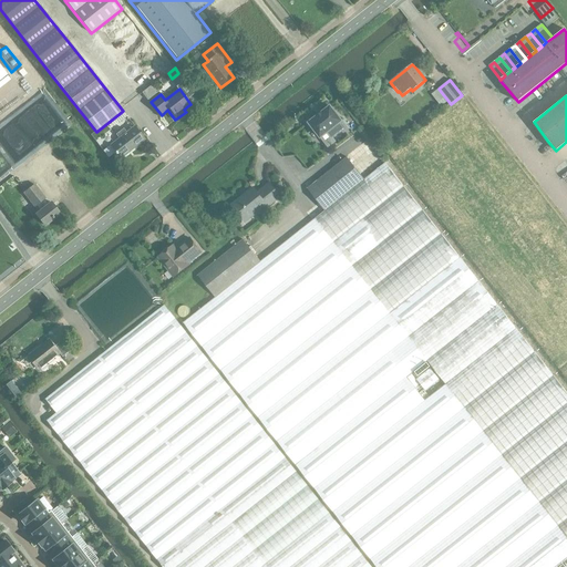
[(330,106),(309,123),(320,137),(328,132),(331,137),(343,129),(339,123),(341,121),(330,106)]
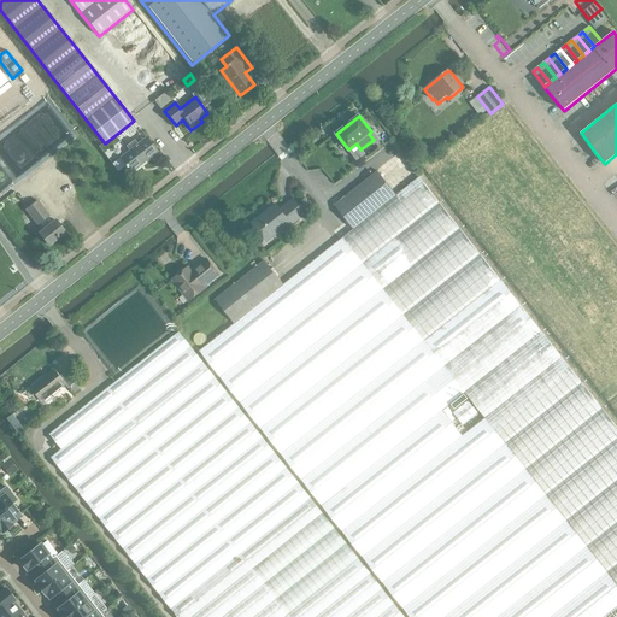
[(129,150),(119,158),(131,172),(158,152),(146,137),(137,144),(135,140),(125,146),(129,150)]
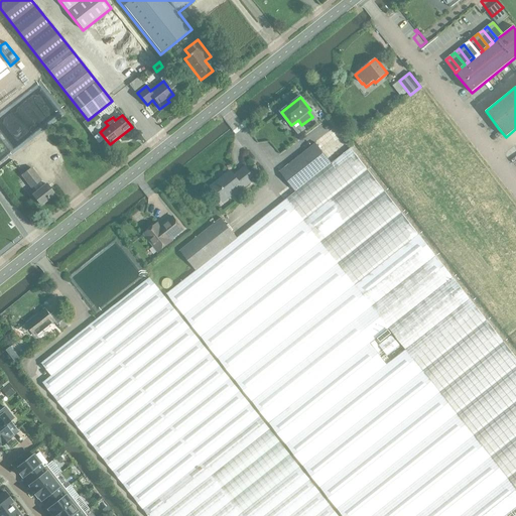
[(332,163),(315,143),(280,171),(296,191),(296,192),(332,163)]
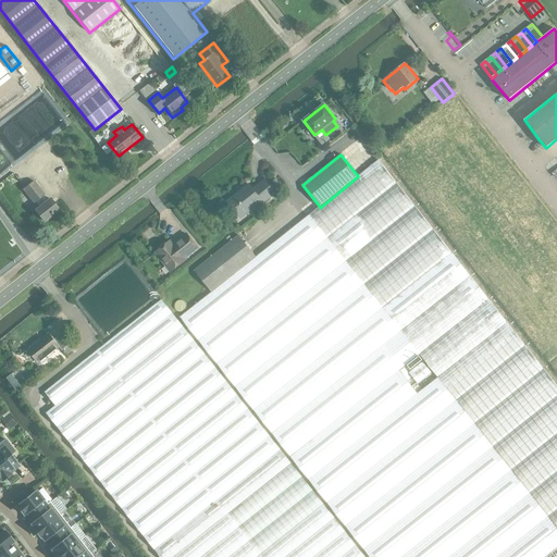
[(420,355),(438,378),(556,528),(556,385),(507,323),(379,161),(358,176),(320,208),(320,207),(310,215),(420,355)]
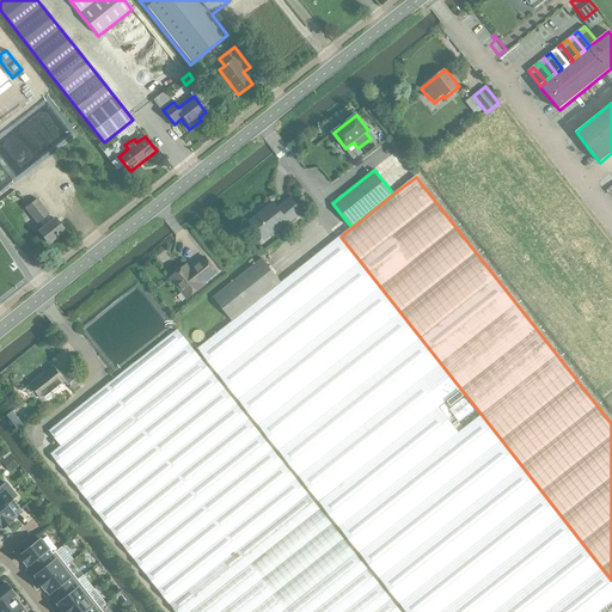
[(292,197),(279,208),(274,203),(250,221),(265,240),(287,224),(289,225),(304,213),(292,197)]
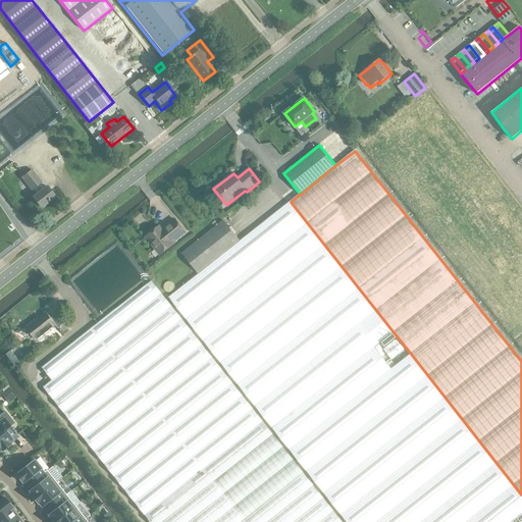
[(42,183),(32,169),(21,177),(32,191),(34,190),(37,193),(33,197),(42,208),(55,197),(46,186),(43,189),(40,185),(42,183)]
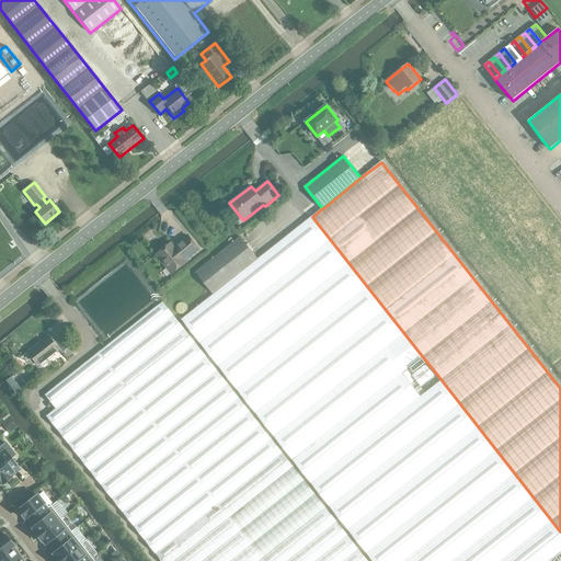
[(371,560),(547,560),(560,551),(560,531),(442,380),(421,397),(402,374),(423,357),(312,217),(259,260),(214,295),(182,320),(365,551),(371,560)]
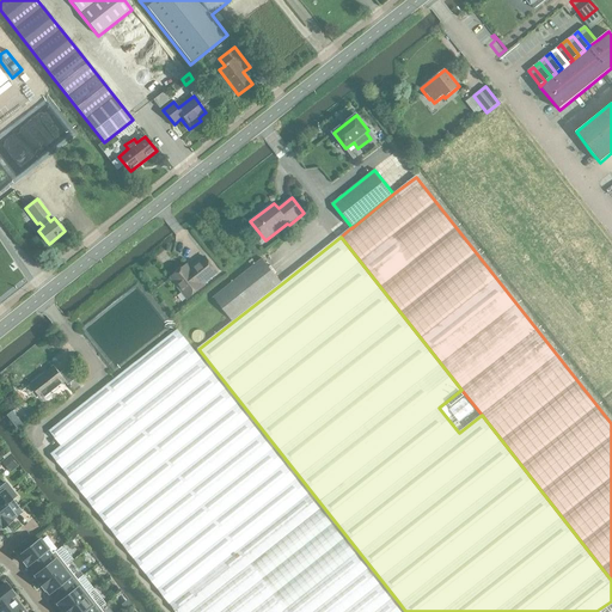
[(203,283),(218,273),(204,257),(191,268),(188,264),(171,277),(188,299),(204,285),(203,283)]
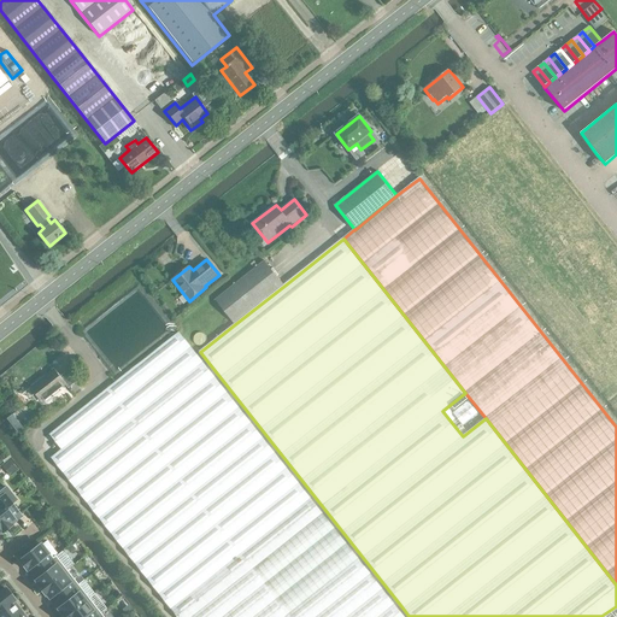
[(285,286),(264,260),(216,300),(235,324),(285,286)]
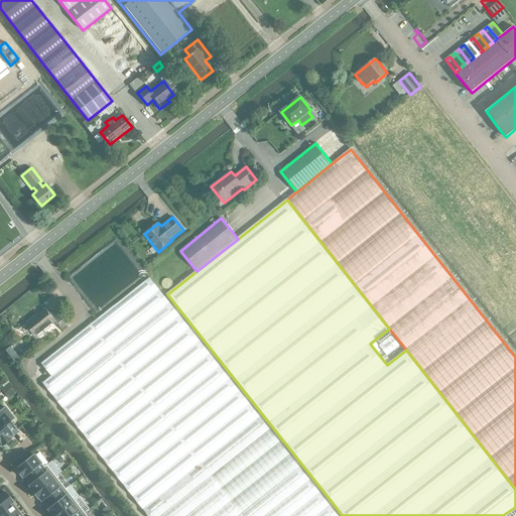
[(41,363),(47,371),(51,376),(42,383),(54,396),(143,509),(148,515),(338,515),(150,277),(41,363)]
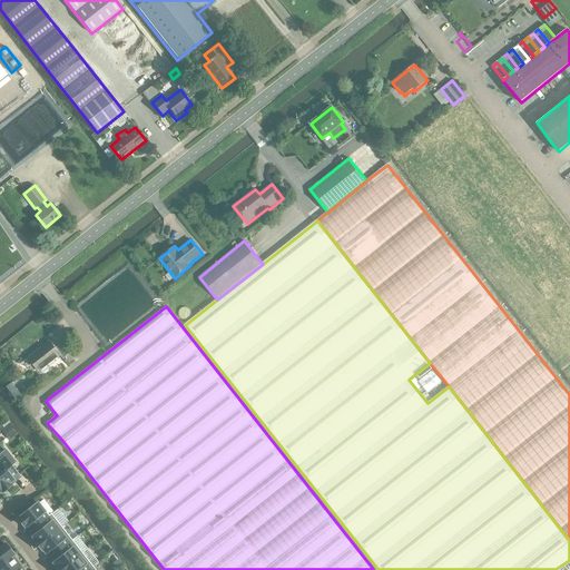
[(62,342),(56,347),(50,341),(29,357),(40,373),(61,356),(64,359),(71,353),(62,342)]
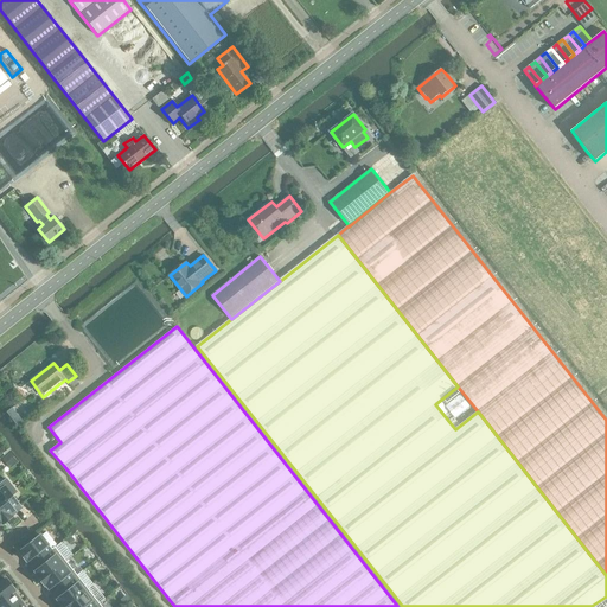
[(455,429),(478,411),(458,387),(435,404),(455,429)]
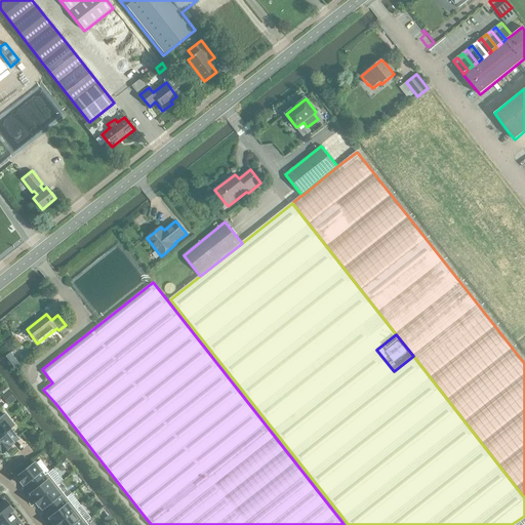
[(11,351),(6,354),(12,367),(17,364),(11,351)]
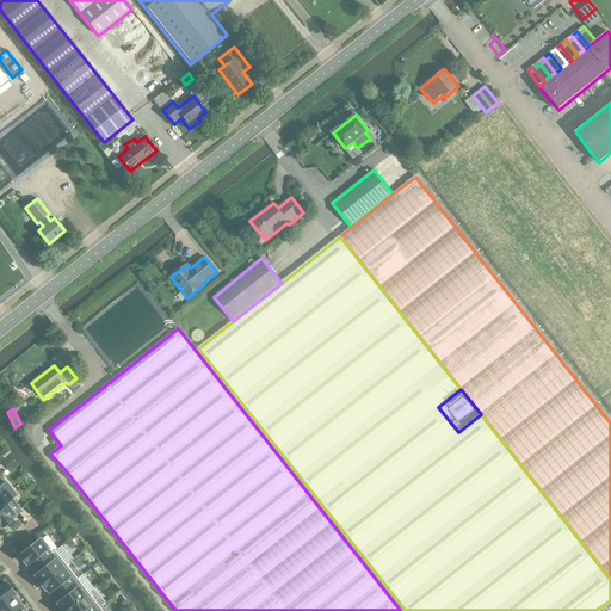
[(10,471),(18,466),(8,454),(1,461),(10,471)]
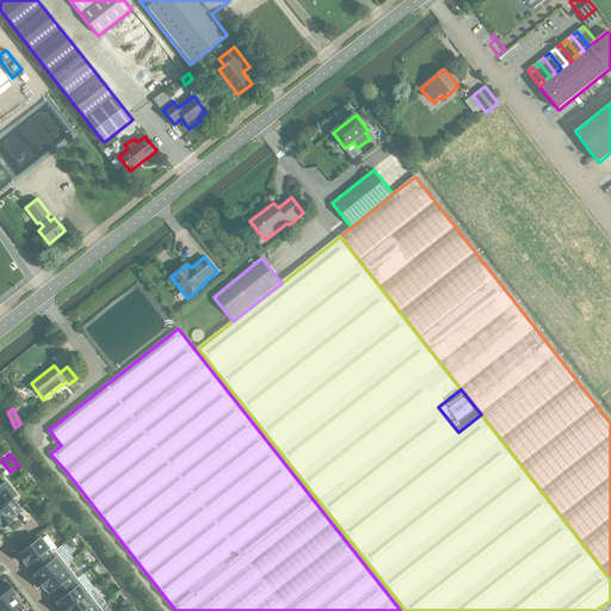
[(20,511),(19,511),(20,510),(12,499),(16,497),(5,483),(0,486),(0,514),(7,523),(12,519),(11,518),(20,511)]
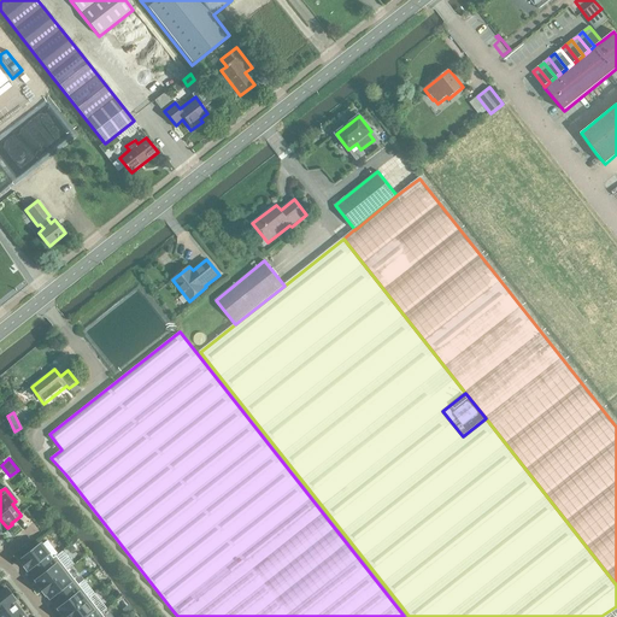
[(19,560),(30,575),(56,556),(52,558),(40,544),(19,560)]
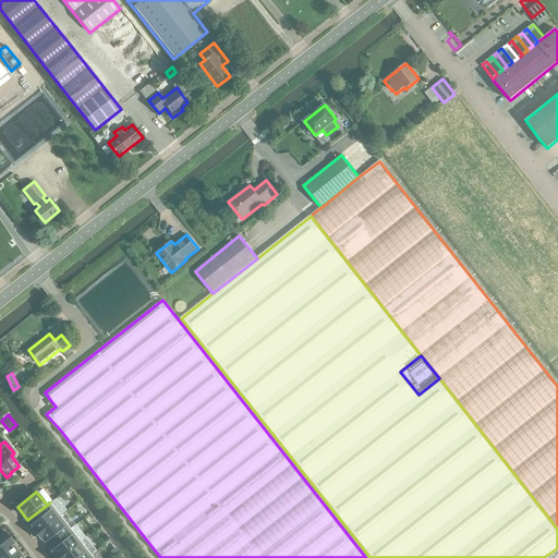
[(27,520),(32,525),(35,529),(34,530),(37,534),(60,516),(50,502),(27,520)]
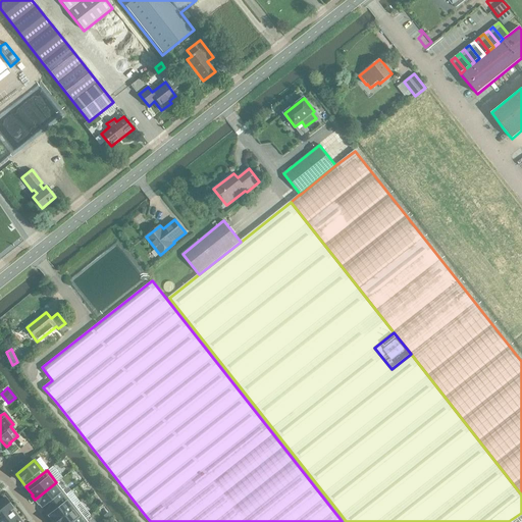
[(39,503),(45,511),(66,494),(56,482),(35,500),(38,504),(39,503)]
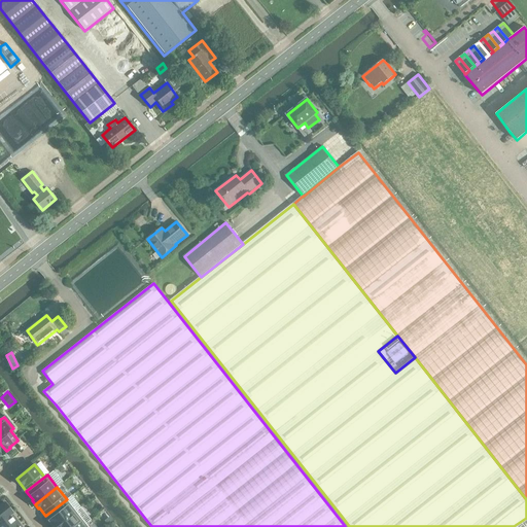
[(45,516),(48,520),(51,523),(50,524),(53,526),(55,526),(76,511),(67,499),(45,516)]
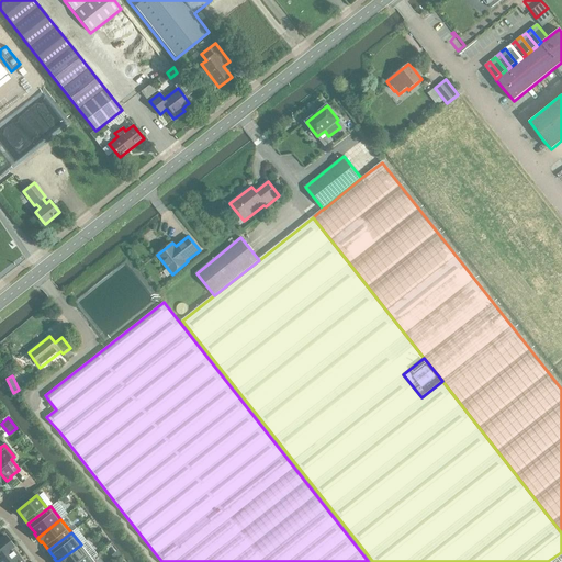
[(0,555),(13,546),(4,536),(0,539),(0,555)]
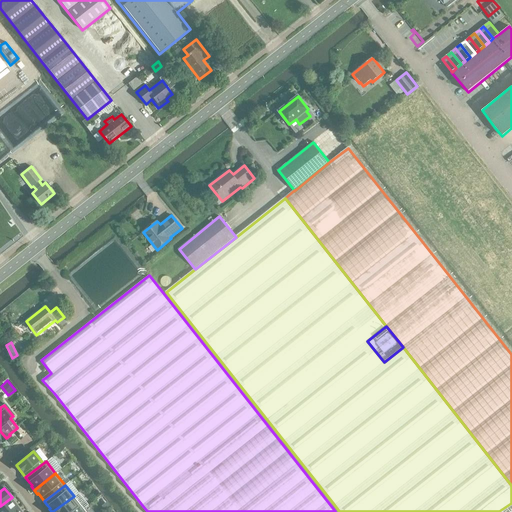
[(78,511),(83,508),(74,496),(53,511),(78,511)]
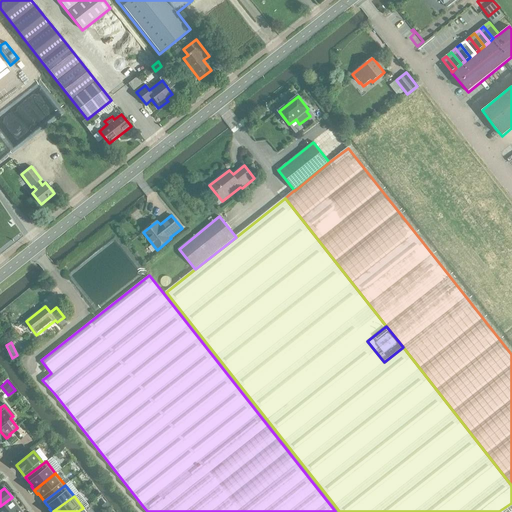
[(12,497),(0,506),(0,511),(11,511),(19,506),(14,501),(13,502),(11,499),(12,497)]
